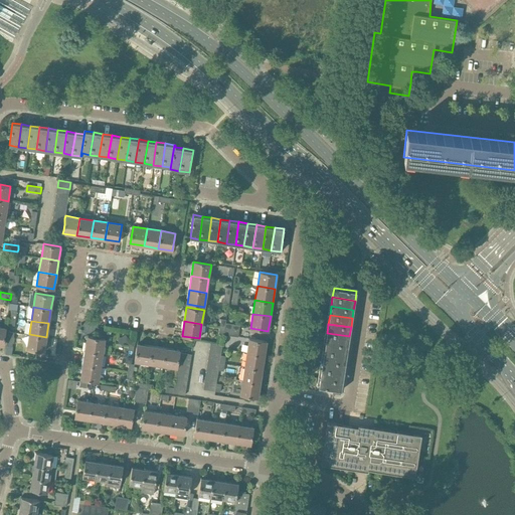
[(224,329),(223,335),(238,337),(239,331),(224,329)]
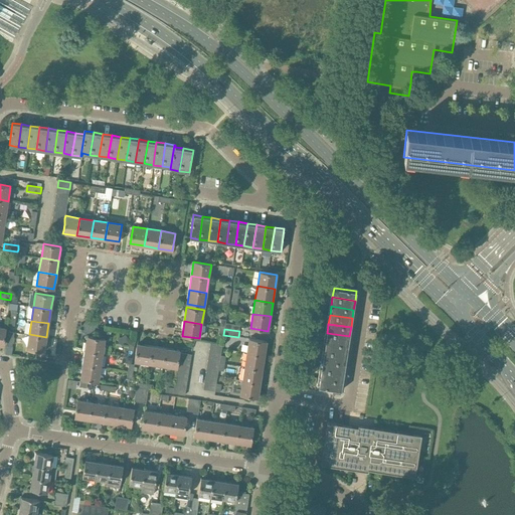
[(14,332),(8,331),(6,346),(12,347),(14,332)]
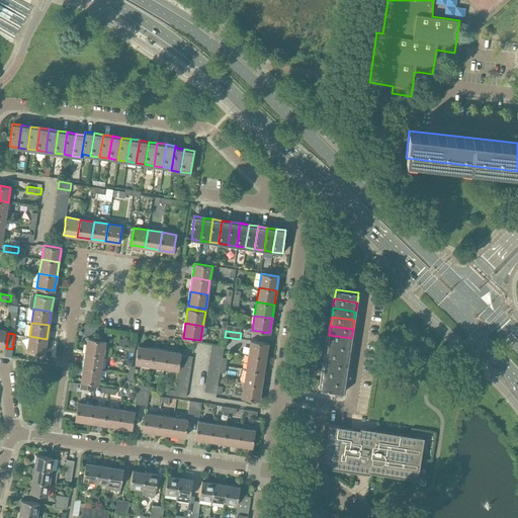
[(350,347),(351,338),(329,335),(327,344),(350,347)]
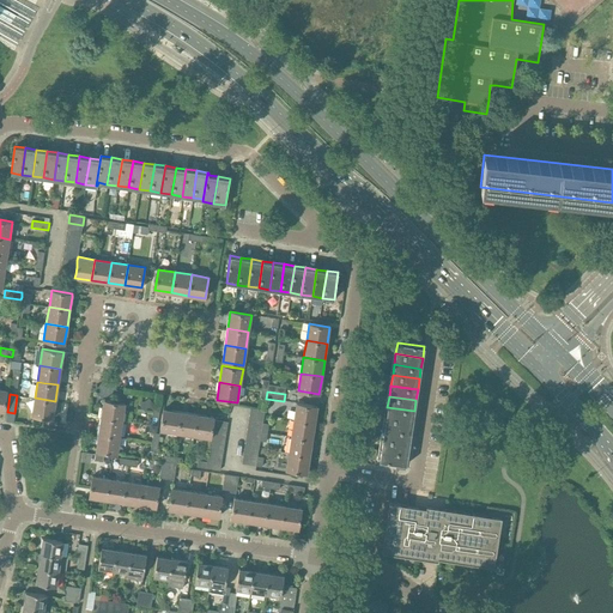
[(55,401),(35,398),(32,416),(53,419),(55,401)]
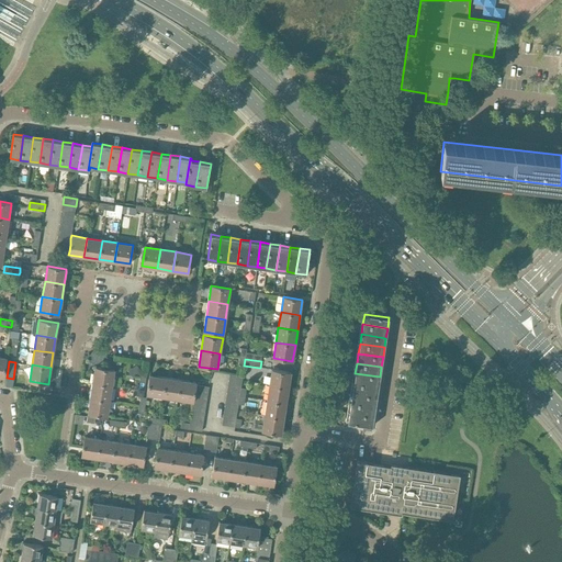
[(93,382),(112,385),(114,370),(96,367),(93,382)]
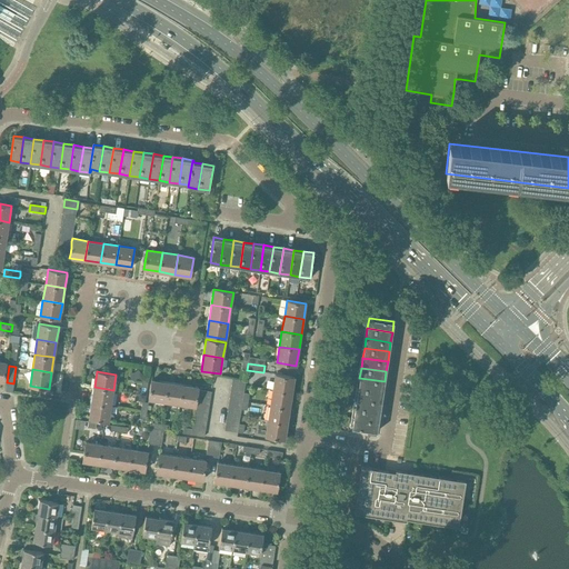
[(272,390),(291,392),(295,377),(276,373),(272,390)]
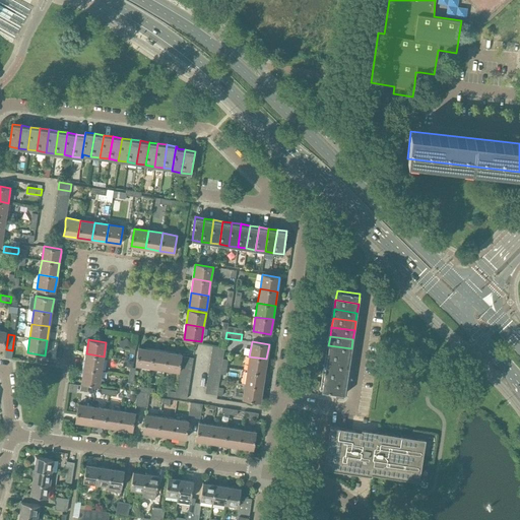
[(350,358),(351,348),(328,345),(327,354),(350,358)]
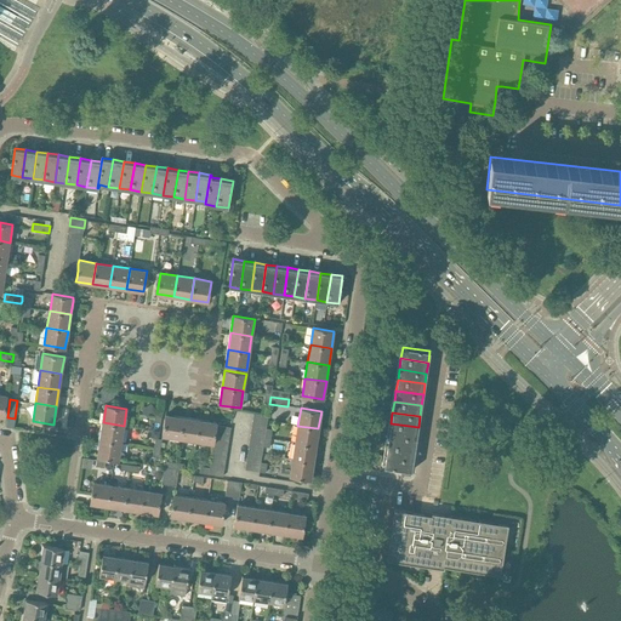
[(180,438),(182,417),(165,415),(163,436),(180,438)]
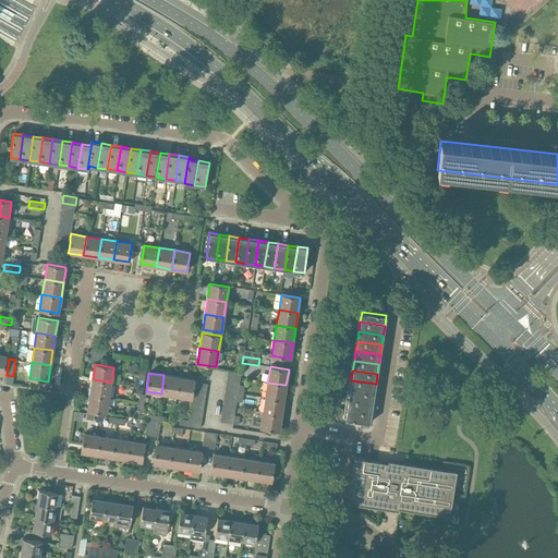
[(179,377),(164,375),(161,393),(177,397),(179,377)]
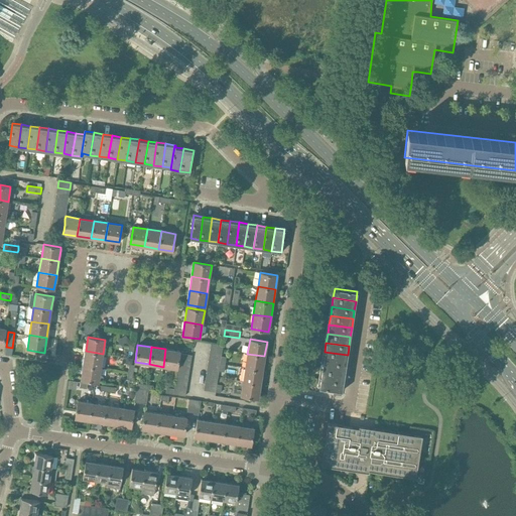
[(163,367),(177,369),(178,365),(178,359),(179,354),(180,352),(165,349),(163,367)]
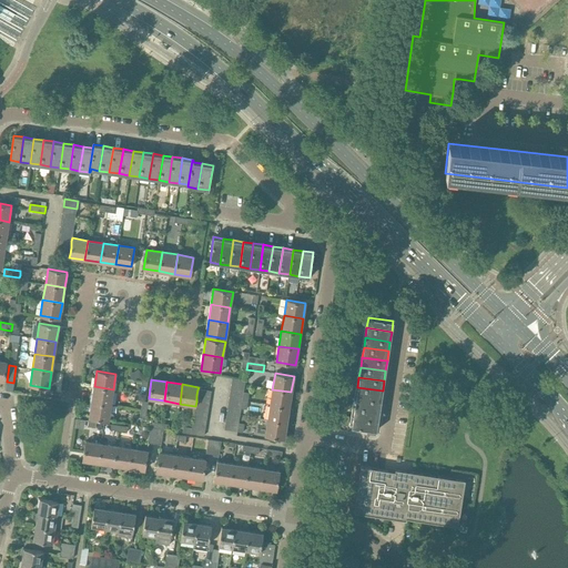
[(244,387),(231,385),(230,391),(249,394),(249,393),(243,393),(244,387)]
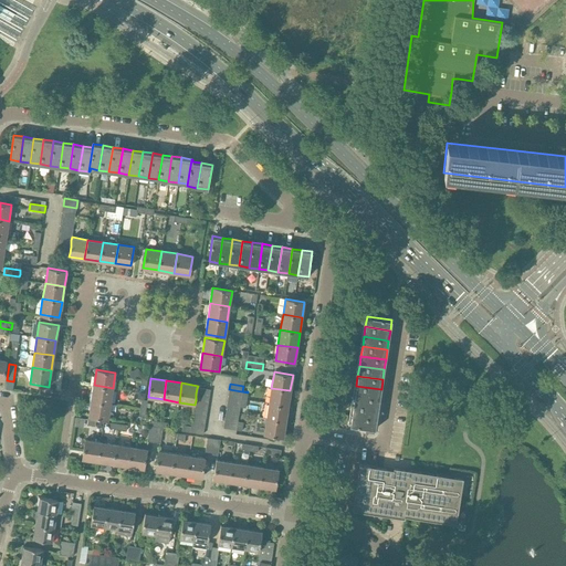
[(111,404),(113,388),(94,385),(92,400),(111,404)]
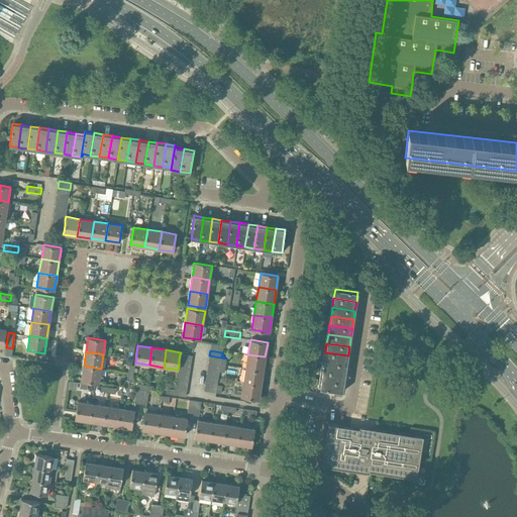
[(346,365),(348,355),(325,352),(324,360),(346,365)]
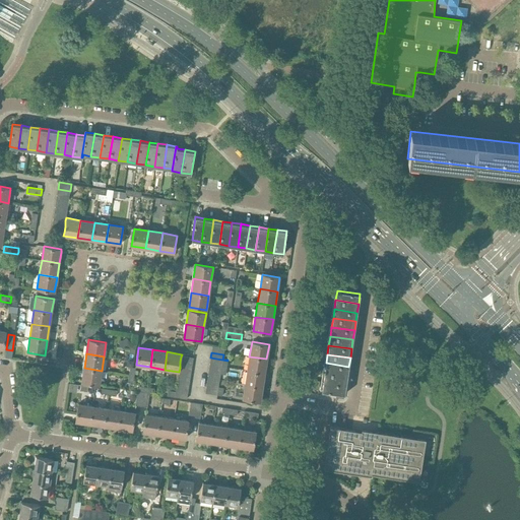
[(264,373),(266,359),(249,356),(247,370),(264,373)]
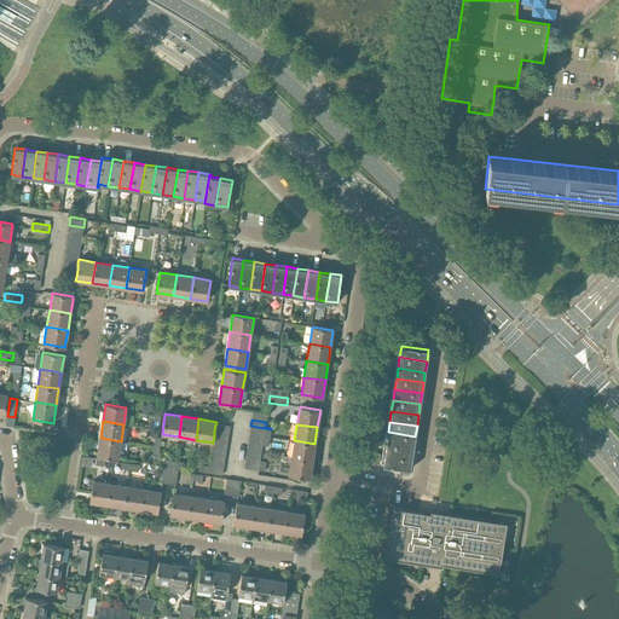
[(250,433),(270,437),(271,429),(250,426),(250,433)]
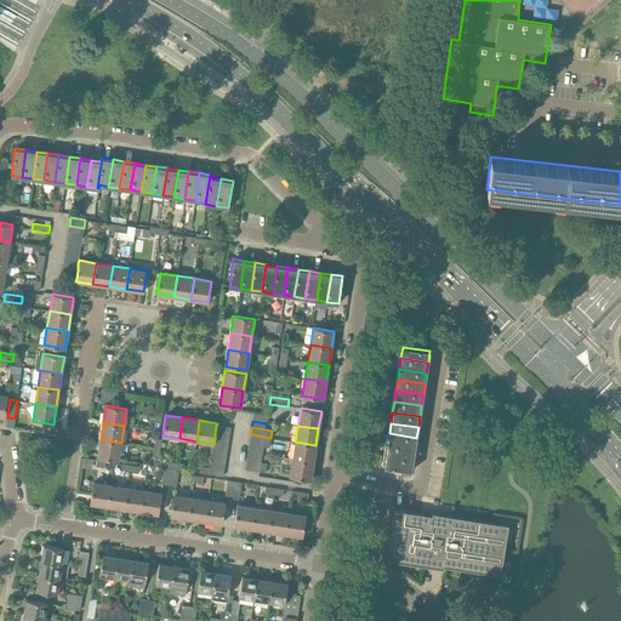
[(415,449),(416,438),(389,433),(387,444),(415,449)]
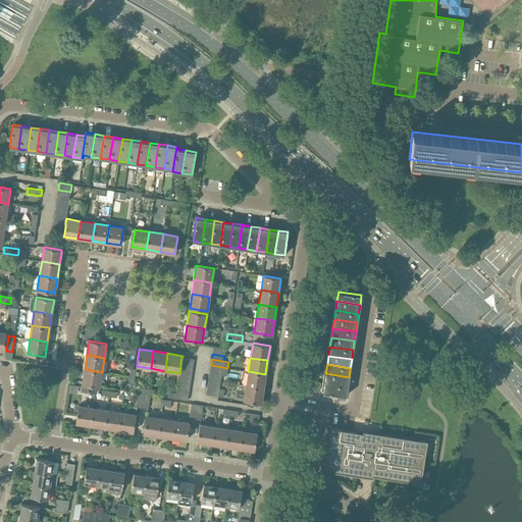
[(210,371),(226,373),(227,368),(211,365),(210,371)]
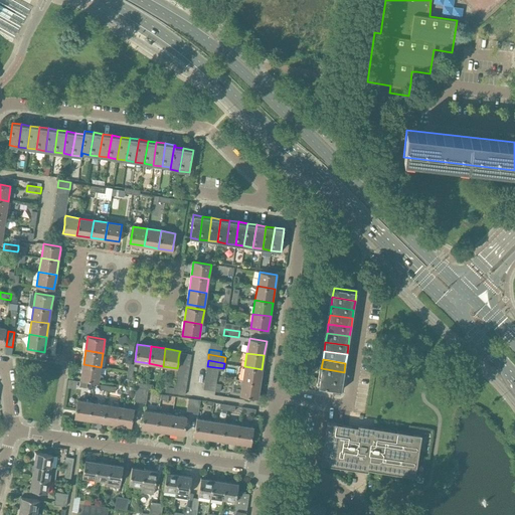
[(134,364),(129,363),(127,371),(132,372),(133,370),(137,371),(138,367),(133,367),(134,364)]
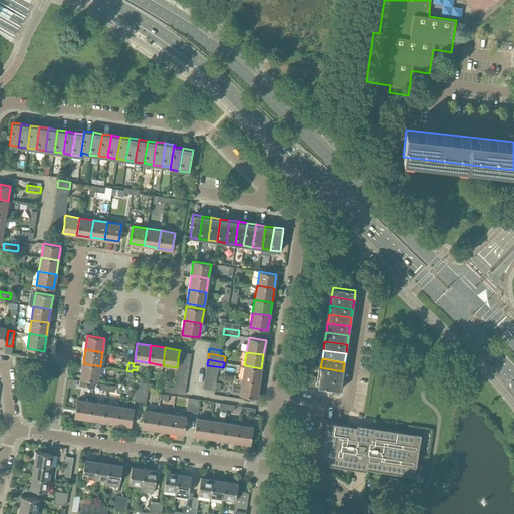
[(100,366),(83,363),(80,377),(97,380),(100,366)]
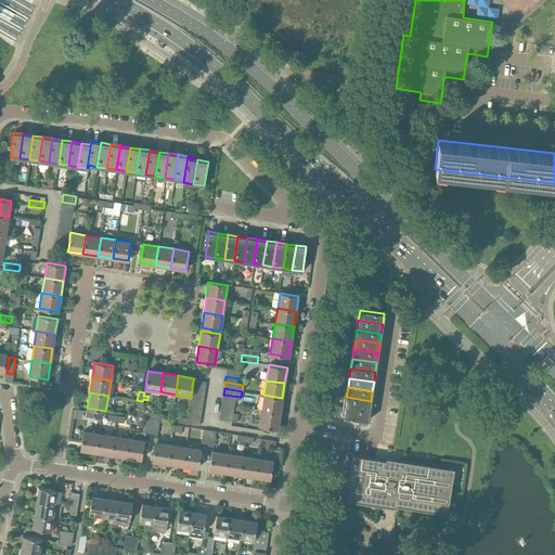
[(280,413),(282,398),(263,395),(261,410),(280,413)]
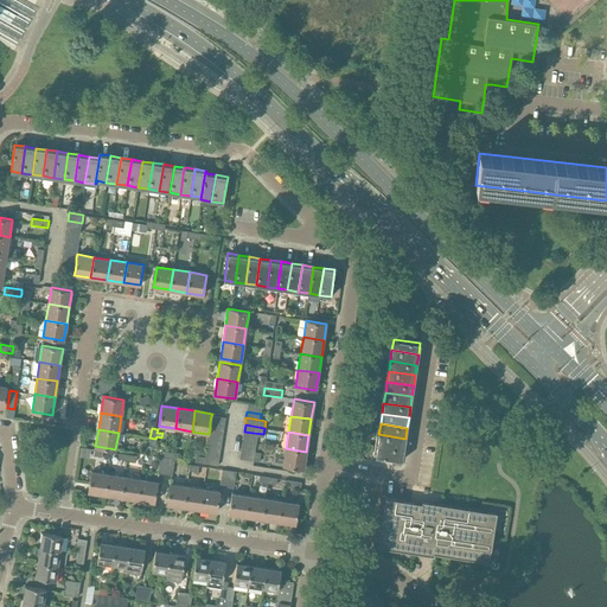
[(403,449),(406,439),(378,434),(377,445),(403,449)]
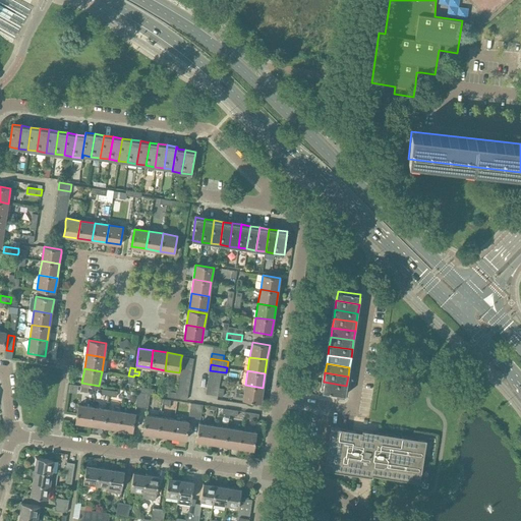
[(207,388),(223,391),(224,389),(219,389),(219,384),(208,382),(207,388)]
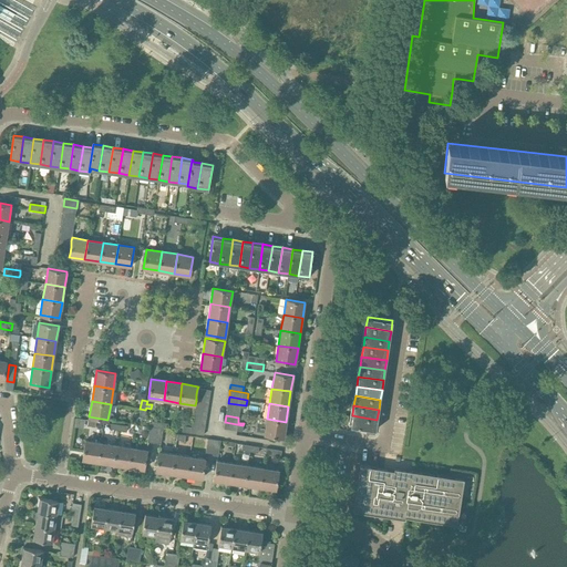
[(375,430),(377,420),(352,415),(350,426),(375,430)]
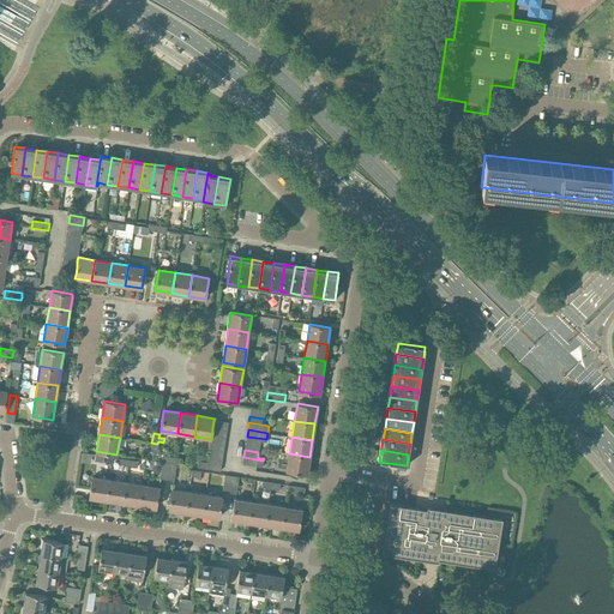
[(309,457),(289,453),(287,471),(307,474),(309,457)]
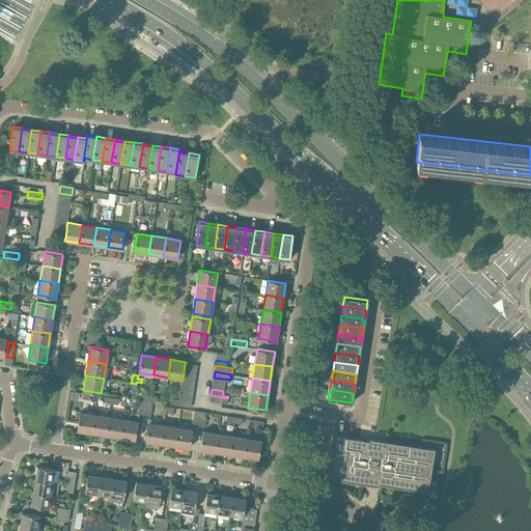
[(227,398),(211,395),(210,401),(222,403),(226,404),(227,398)]
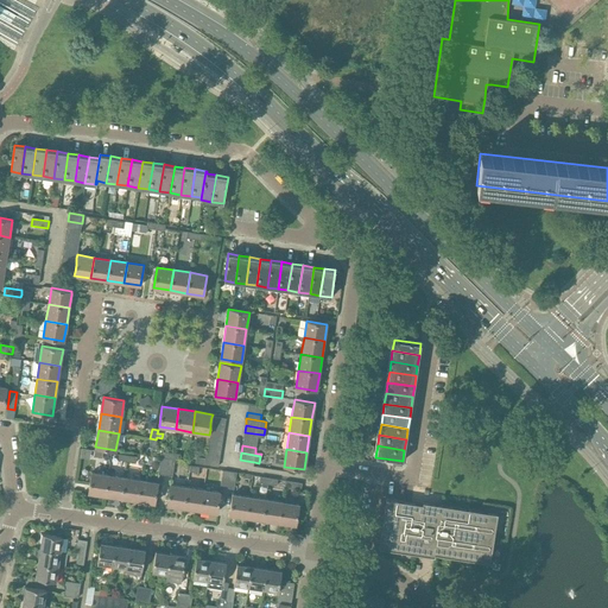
[(168,458),(160,457),(158,474),(165,475),(168,458)]
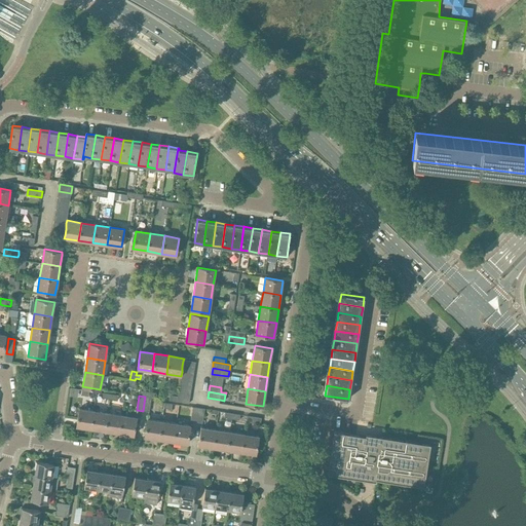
[(190,398),(178,396),(178,397),(170,396),(168,401),(177,402),(189,404),(190,398)]
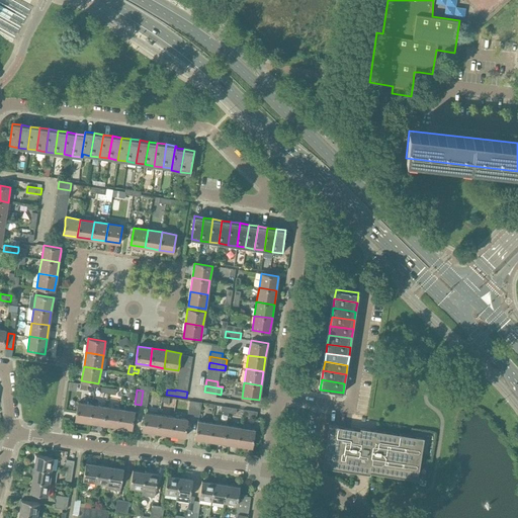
[(143,391),(141,405),(147,406),(149,392),(143,391)]
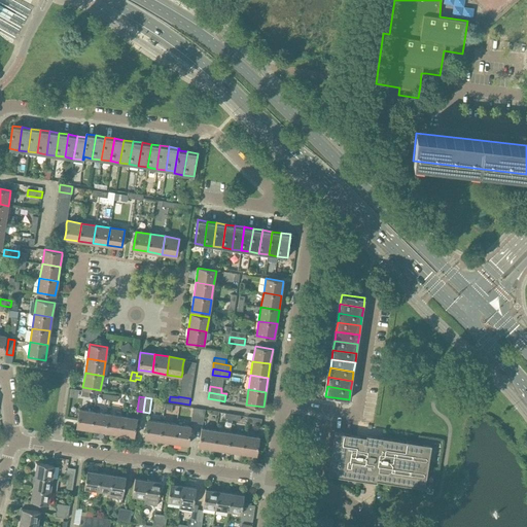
[(197,423),(199,409),(192,408),(190,422),(197,423)]
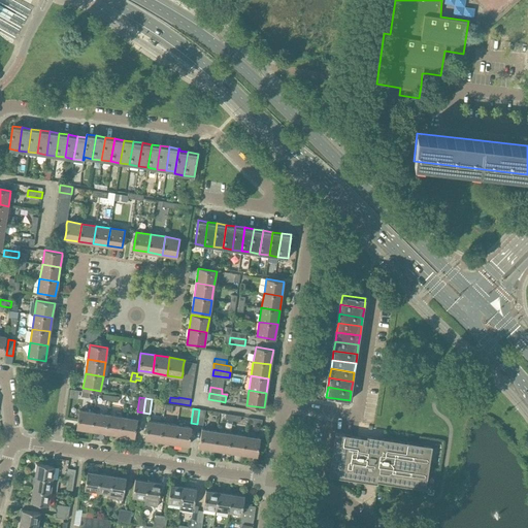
[(91,430),(94,413),(79,409),(76,428),(91,430)]
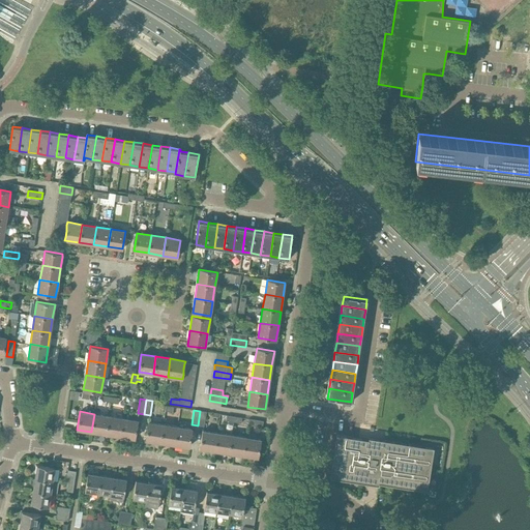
[(200,411),(198,425),(204,427),(206,412),(200,411)]
